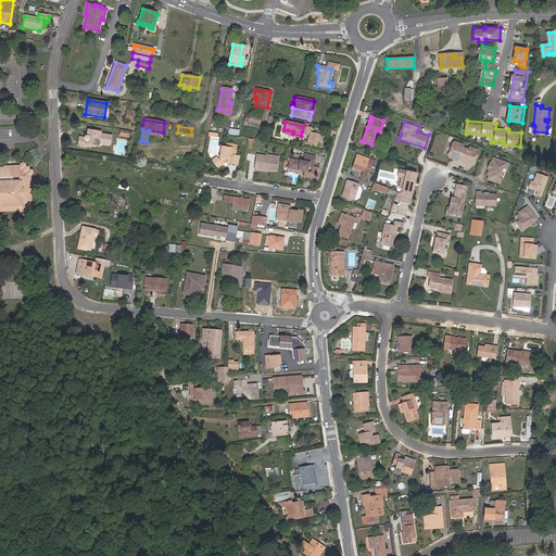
[(111,136),(101,135),(101,133),(87,130),(86,136),(85,136),(84,137),(84,138),(79,138),(77,147),(86,148),(86,146),(95,147),(95,144),(99,146),(99,143),(109,146),(111,136)]
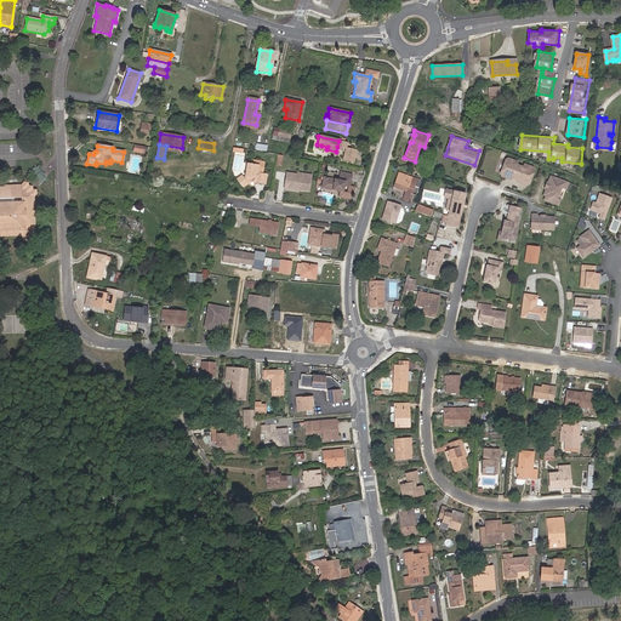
[(354,151),(345,148),(343,157),(353,158),(354,151)]
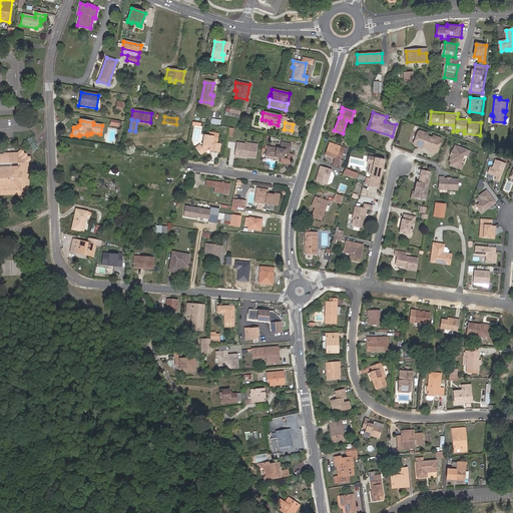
[(430,132),(419,128),(414,144),(440,153),(445,137),(435,134),(434,136),(429,135),(430,132)]
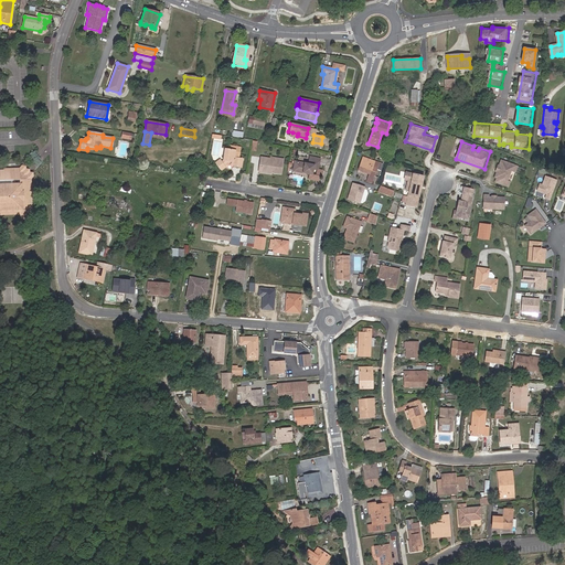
[(221,161),(220,159),(215,162),(221,170),(225,166),(224,164),(228,161),(233,162),(233,167),(242,168),(243,159),(234,157),(235,150),(225,149),(223,160),(221,161)]
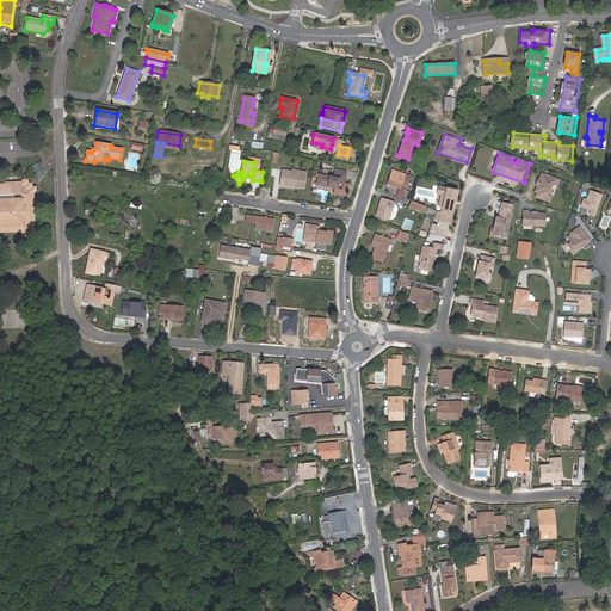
[(282,168),(281,174),(283,174),(283,179),(282,178),(281,185),(289,186),(290,184),(292,185),(292,186),(303,187),(306,174),(291,172),(292,170),(282,168)]
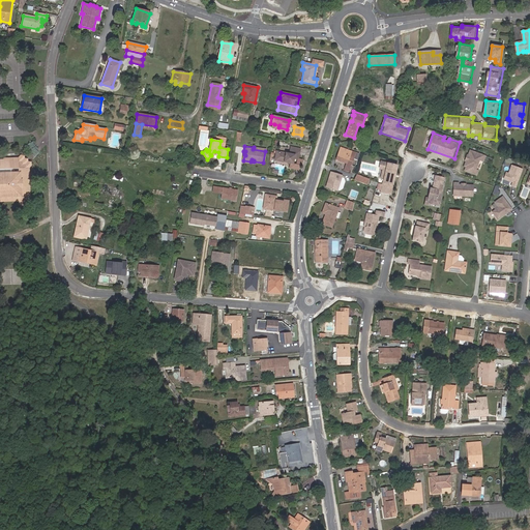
[(292,165),(292,159),(293,156),(296,156),(297,150),(288,148),(287,154),(284,154),(284,155),(274,153),(273,163),(283,164),(283,163),(286,164),(286,165),(289,165),(292,165)]
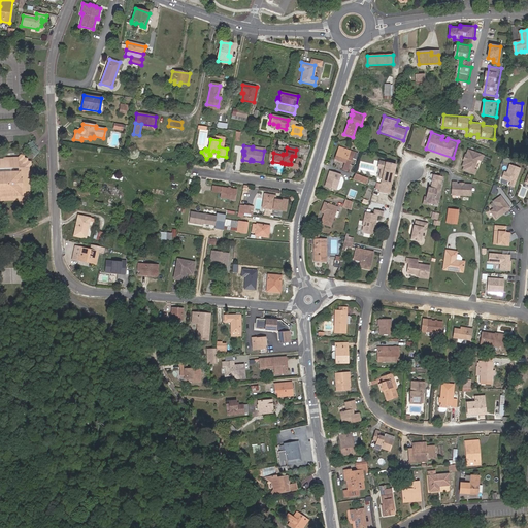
[(348,171),(353,157),(349,156),(351,151),(339,147),(335,159),(344,162),(342,170),(348,171)]
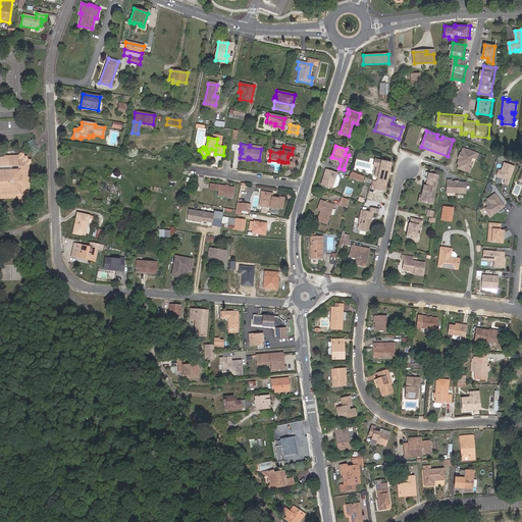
[(463,147),(457,168),(472,172),(478,151),(463,147)]
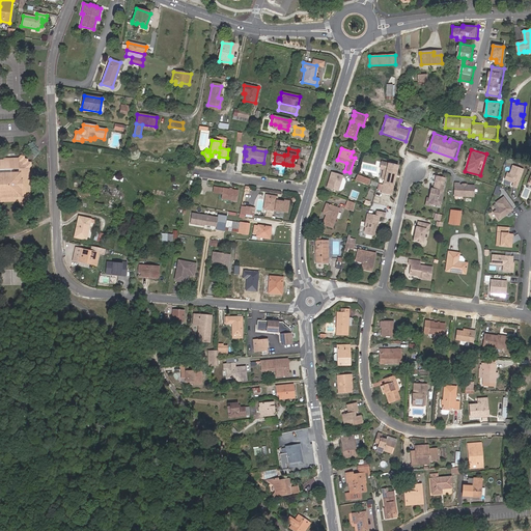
[(0,159),(0,195),(22,195),(23,203),(30,200),(29,168),(20,157),(0,159)]
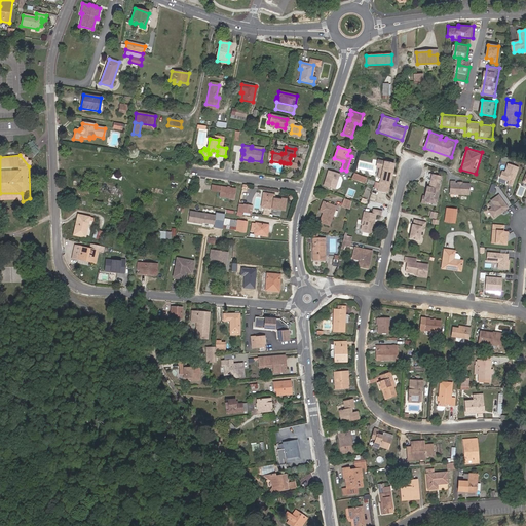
[(294,159),(290,158),(290,163),(287,163),(286,168),(294,170),(295,165),(297,163),(297,159),(294,159)]
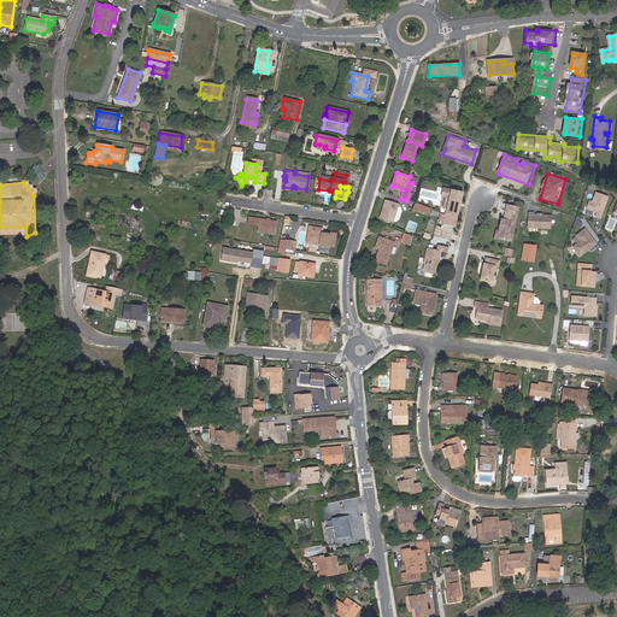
[(445,207),(444,212),(454,217),(460,192),(441,188),(440,195),(444,197),(447,200),(445,207)]
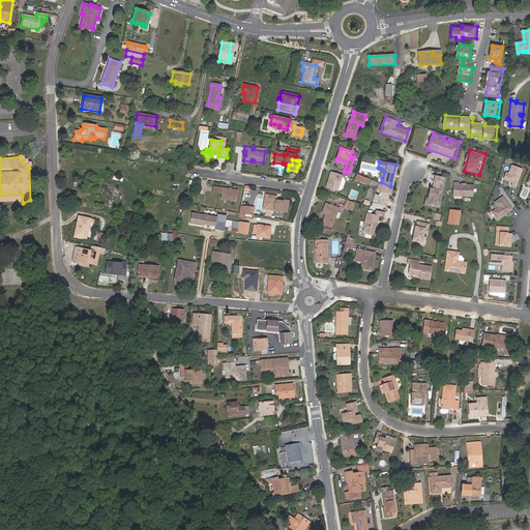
[(518,187),(524,167),(511,164),(509,172),(507,171),(505,178),(513,181),(512,185),(518,187)]
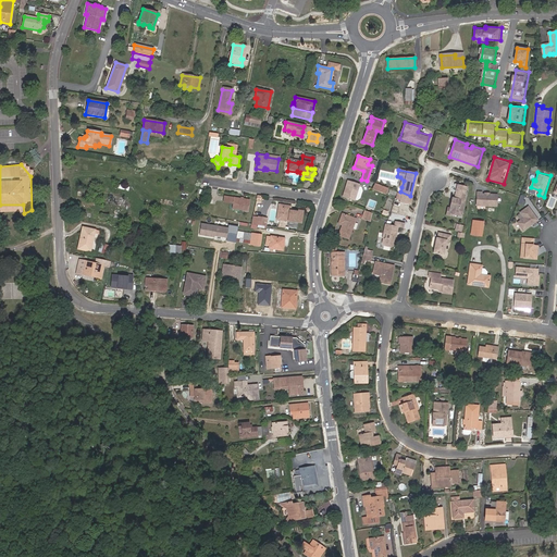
[(348,180),(343,195),(354,198),(360,183),(348,180)]
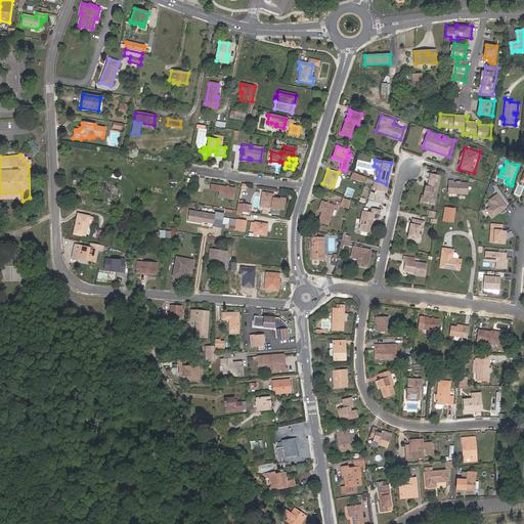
[(359,180),(361,175),(352,171),(350,177),(359,180)]
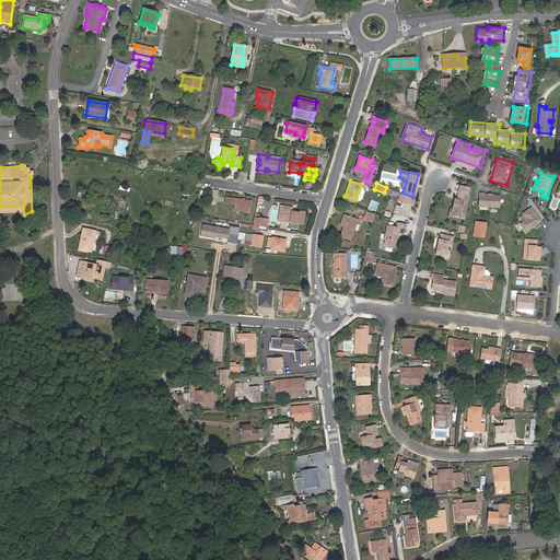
[(451,208),(450,216),(467,218),(473,186),(461,184),(458,198),(456,198),(455,208),(451,208)]
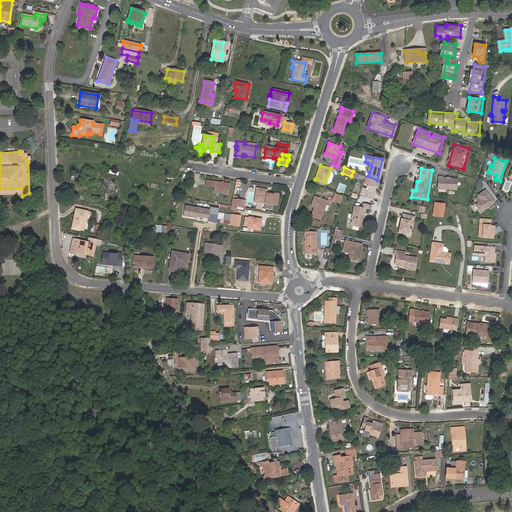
[(377,180),(368,176),(367,185),(376,187),(377,180)]
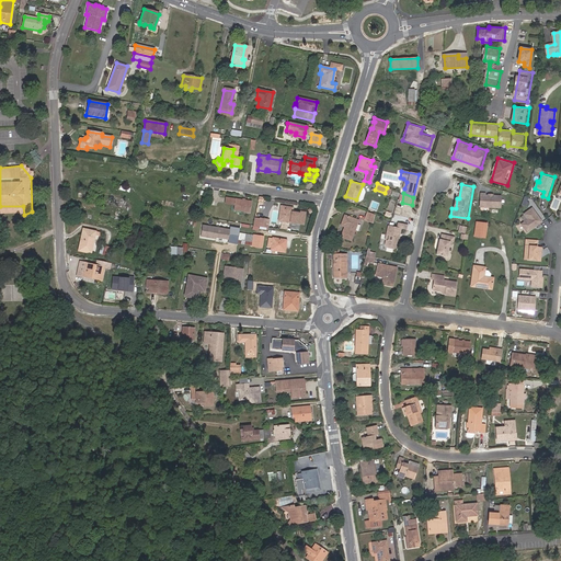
[(481,207),(503,207),(503,193),(481,193),(481,207)]
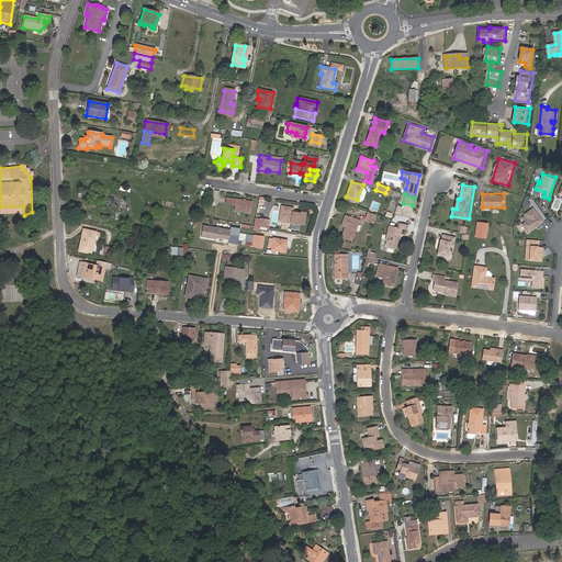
[(251,201),(225,198),(224,204),(235,206),(235,209),(250,212),(251,201)]
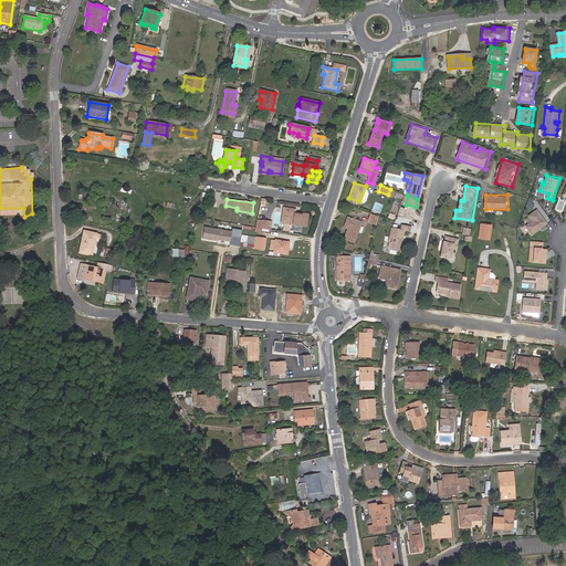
[(527,206),(534,208),(536,201),(530,199),(527,206)]
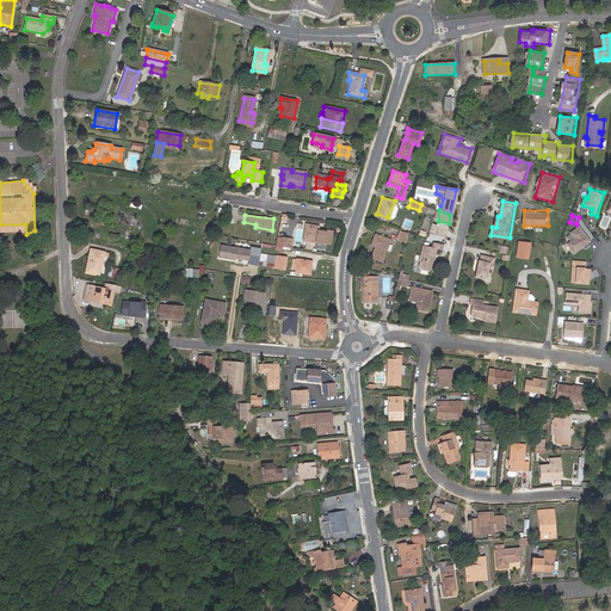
[(306,224),(304,234),(309,235),(309,238),(316,239),(315,242),(331,245),(332,232),(322,230),(321,232),(318,230),(318,227),(306,224)]
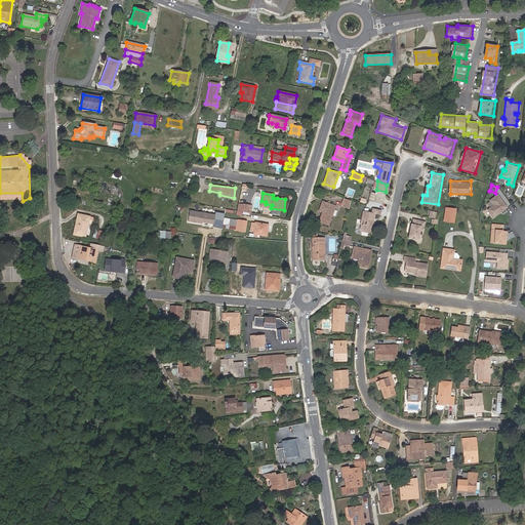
[(496,194),(489,200),(492,204),(486,209),(492,216),(506,206),(496,194)]
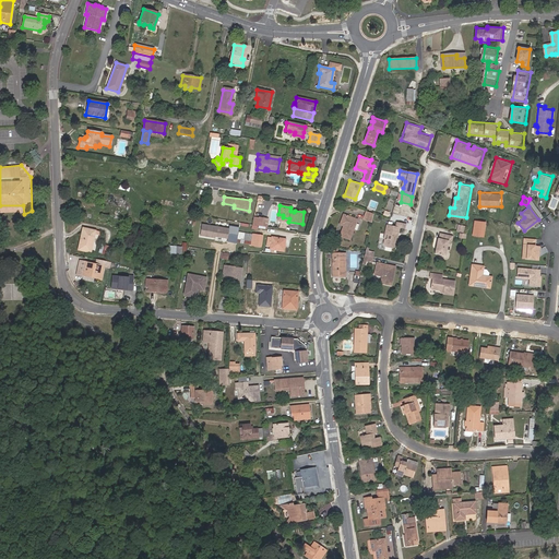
[(356,219),(343,215),(340,225),(343,226),(340,236),(348,239),(356,219)]
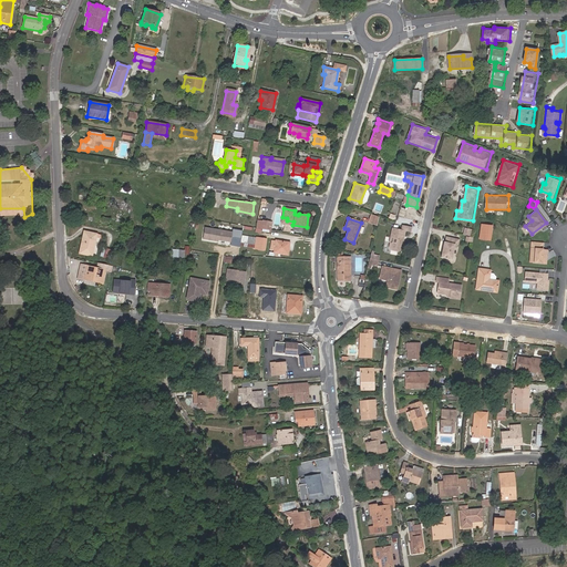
[(264,220),(263,229),(271,230),(272,222),(264,220)]
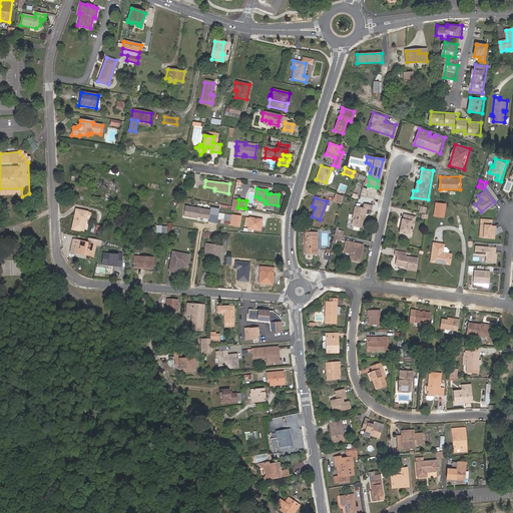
[(352,218),(351,223),(353,226),(359,228),(362,226),(366,208),(371,209),(372,205),(363,203),(362,207),(354,205),(351,218),(352,218)]
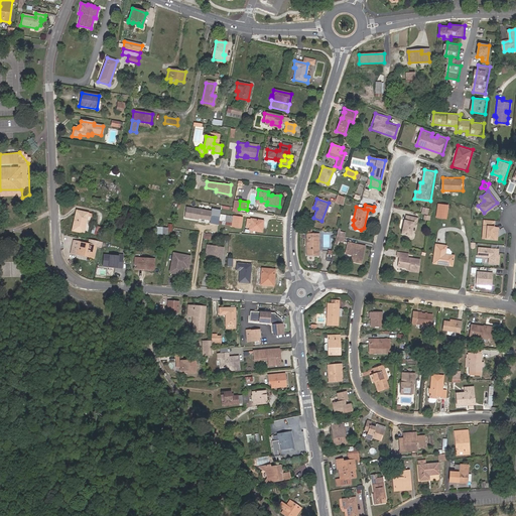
[(449,206),(438,205),(437,218),(447,219),(449,206)]
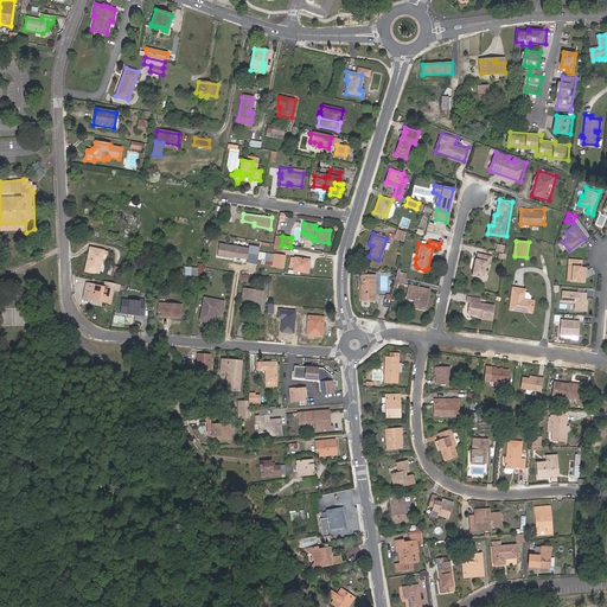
[(248,249),(218,243),(217,255),(246,261),(248,249)]
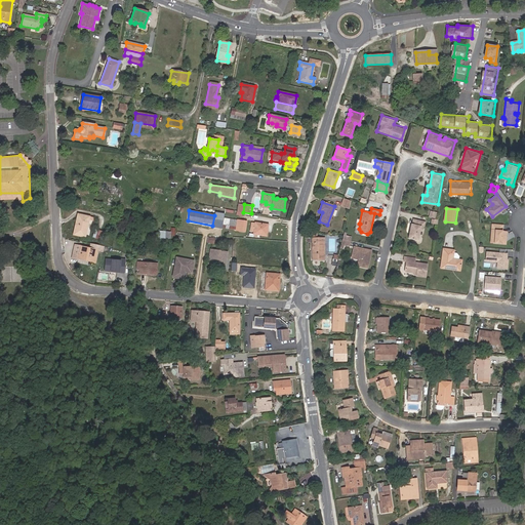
[(73,234),(85,237),(89,216),(78,214),(73,234)]
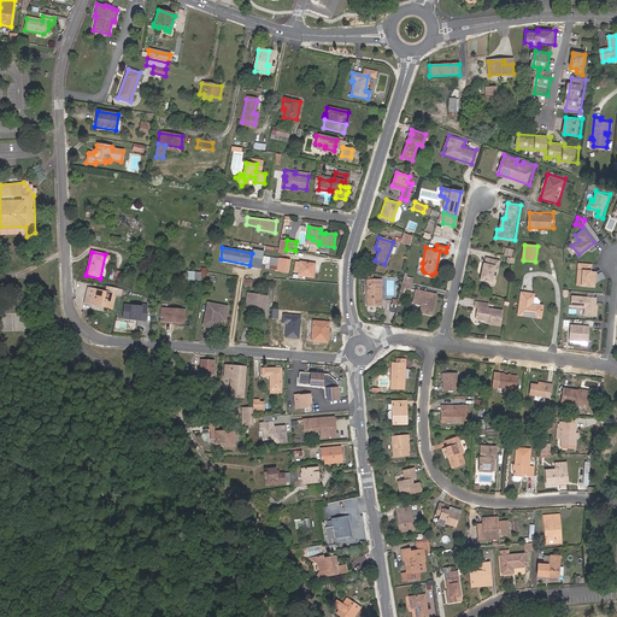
[(495,282),(501,259),(488,256),(482,278),(495,282)]
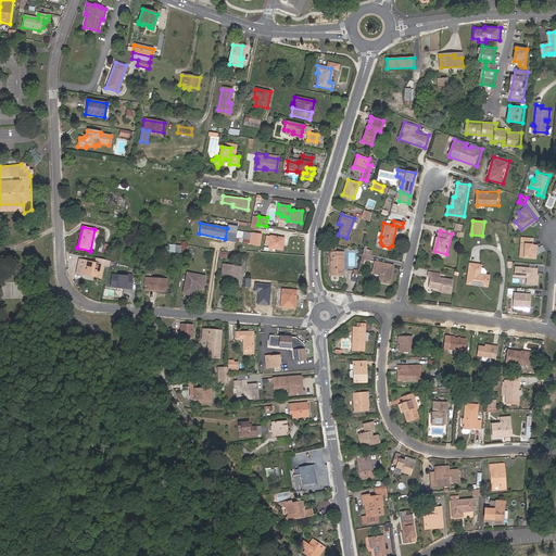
[(251,234),(237,231),(236,241),(250,242),(249,244),(258,245),(261,235),(251,234)]
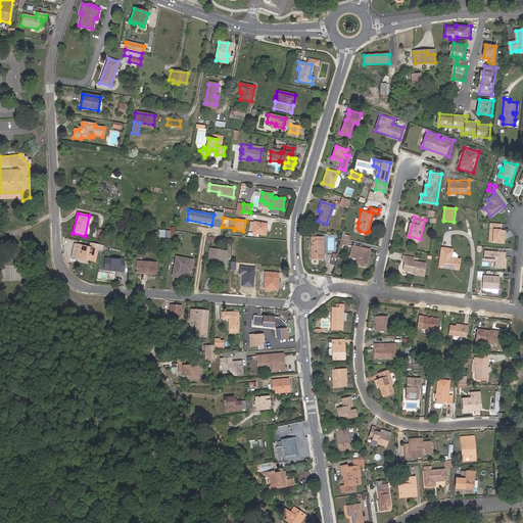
[(254,222),(250,222),(249,228),(253,229),(252,233),(265,235),(267,224),(254,222)]
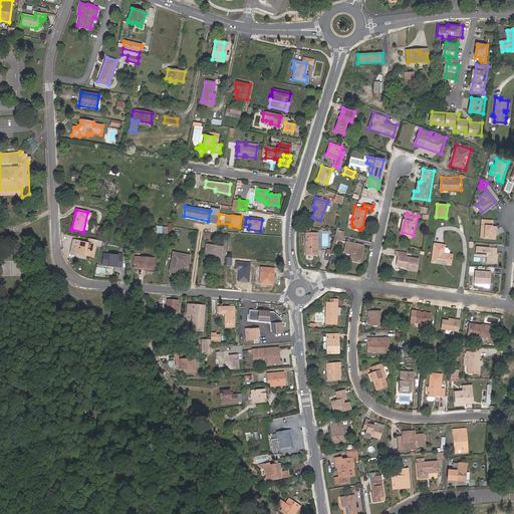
[(482,218),(481,237),(497,238),(498,225),(494,225),(494,219),(482,218)]
